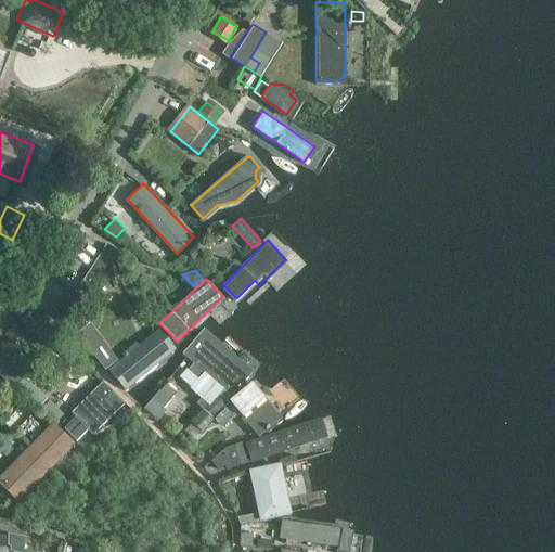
[(56,331),(33,305),(20,317),(43,343),(56,331)]
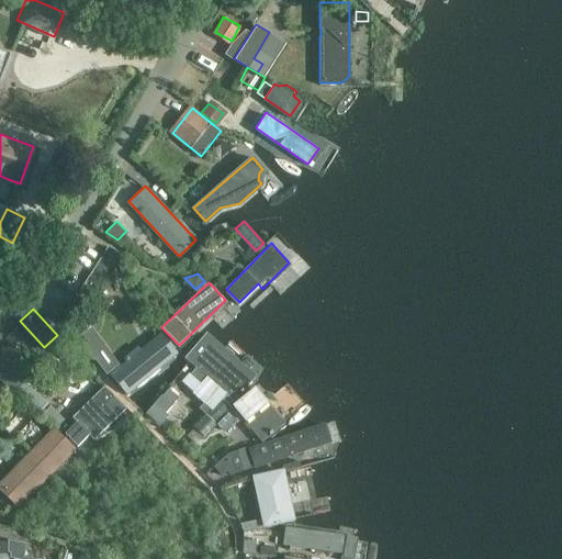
[(77,321),(76,332),(89,334),(90,322),(77,321)]
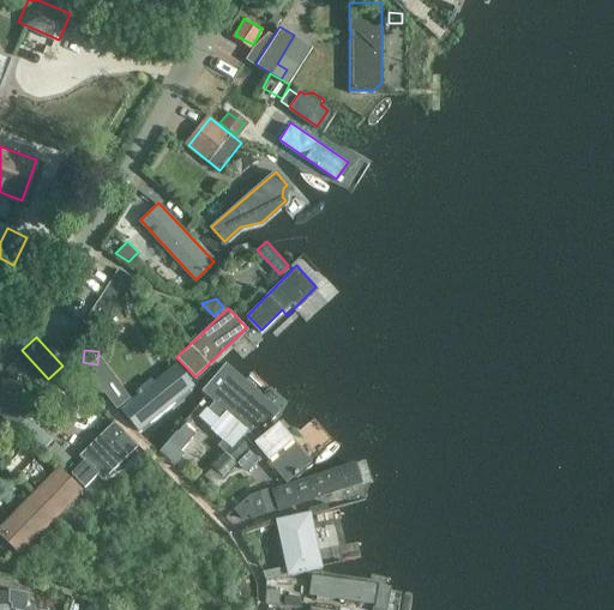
[(138,393),(120,408),(138,429),(193,382),(175,361),(152,379),(150,376),(134,390),(138,393)]
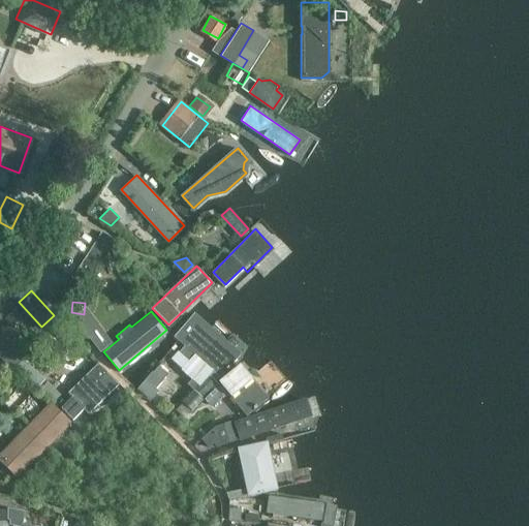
[(240,353),(194,313),(175,335),(220,375),(240,353)]
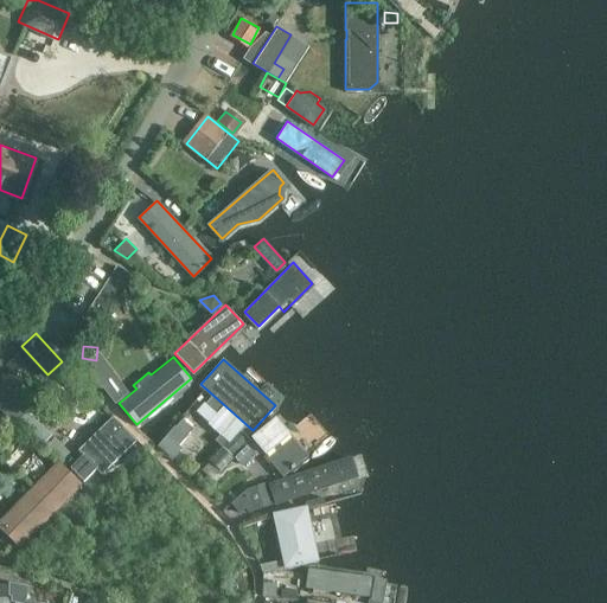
[(107,366),(95,374),(114,401),(126,392),(107,366)]
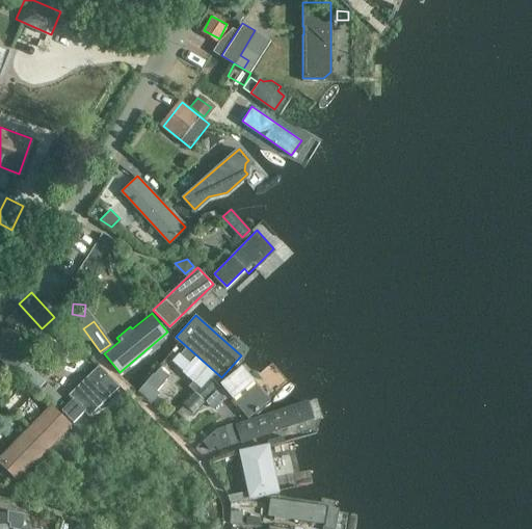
[(73,398),(61,410),(73,421),(84,410),(88,414),(117,385),(98,364),(68,394),(73,398)]
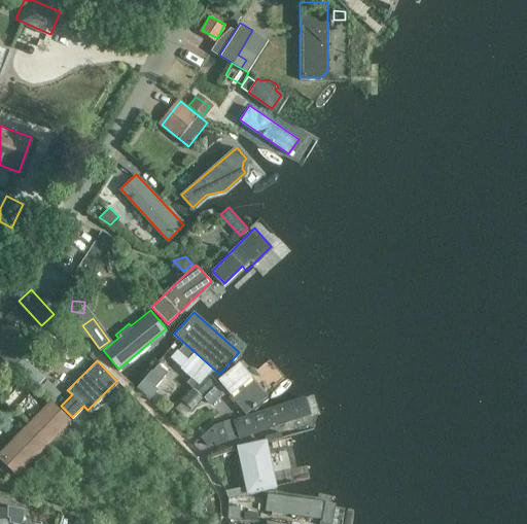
[(239,362),(218,380),(246,412),(267,394),(239,362)]
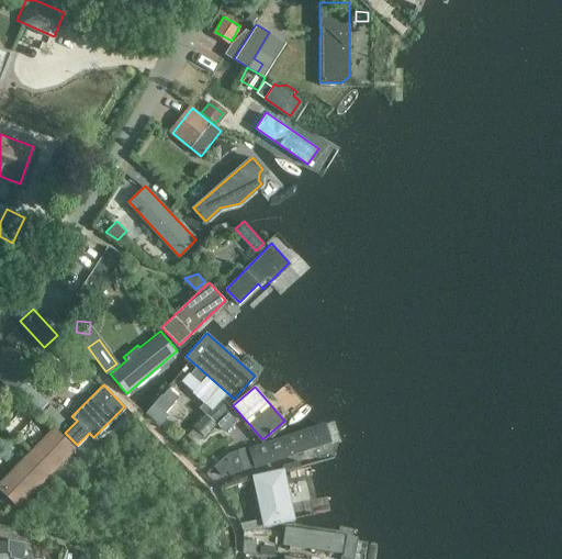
[(206,413),(215,422),(227,410),(229,406),(222,399),(206,413)]
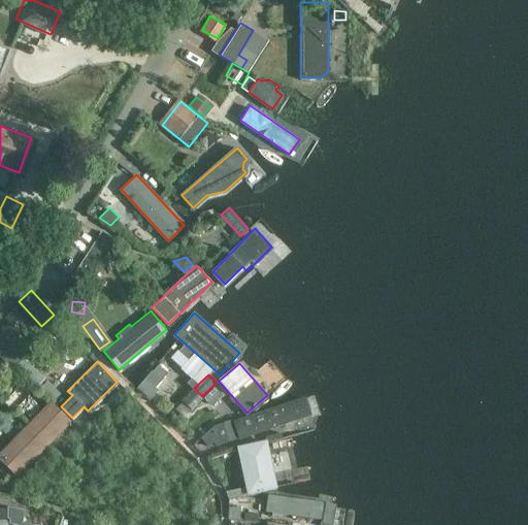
[(144,379),(139,385),(152,395),(157,389),(144,379)]
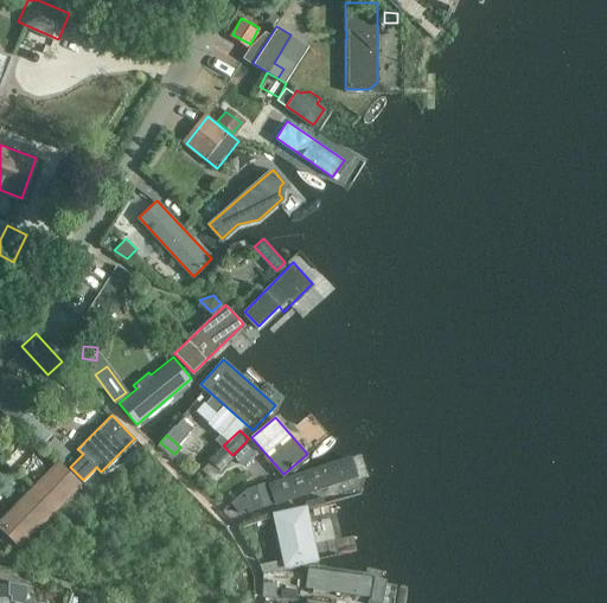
[(255,451),(246,442),(232,455),(242,464),(255,451)]
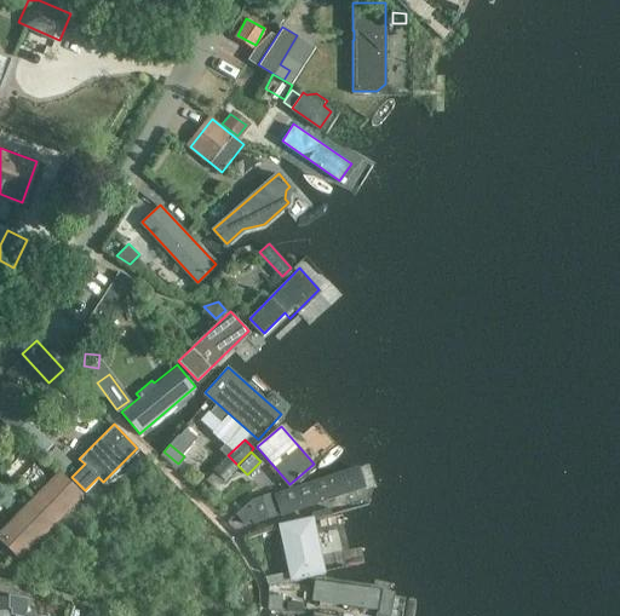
[(227,456),(214,470),(224,479),(236,466),(227,456)]
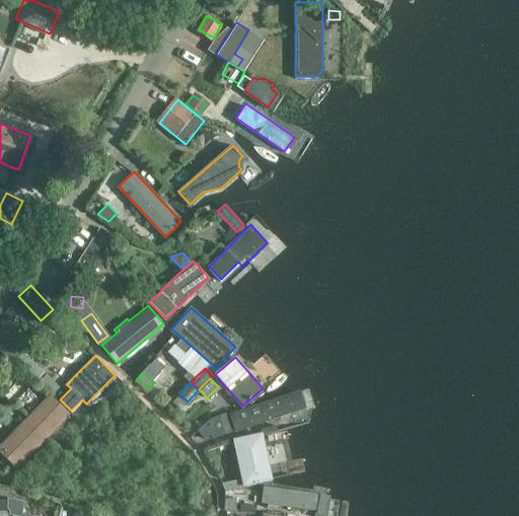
[(299,389),(230,413),(235,430),(305,406),(299,389)]
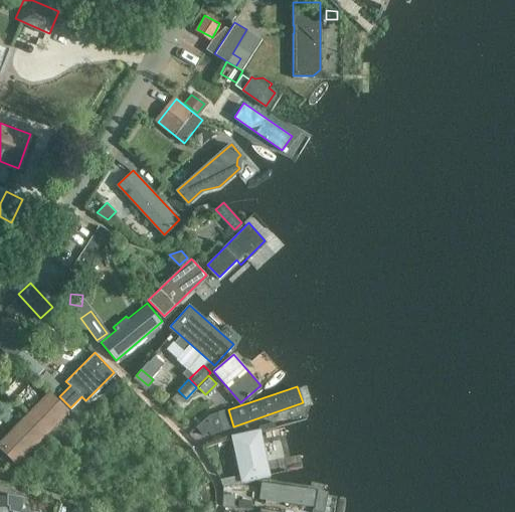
[(48,392),(0,442),(0,446),(16,462),(66,409),(48,392)]
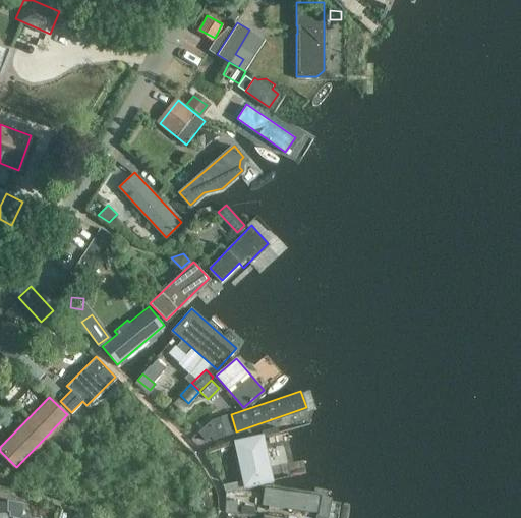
[(232,432),(226,414),(212,418),(198,430),(206,439),(211,435),(213,438),(232,432)]
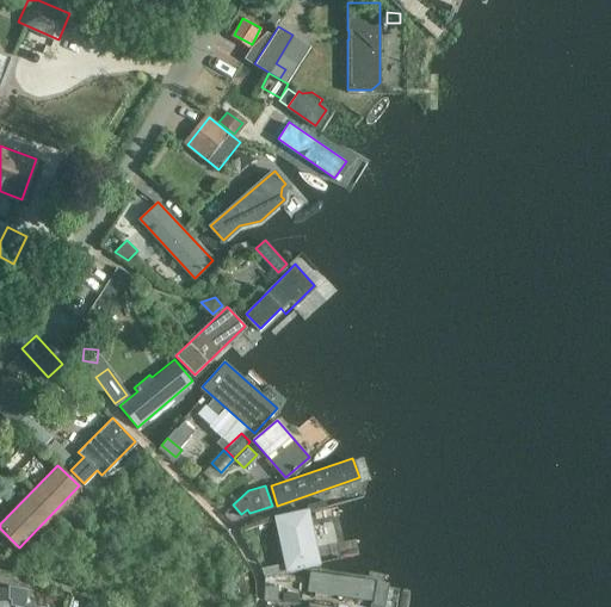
[(306,509),(277,515),(290,570),(318,564),(306,509)]
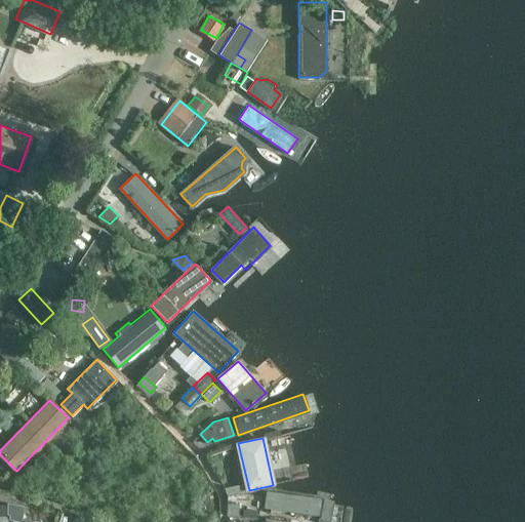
[(236,482),(223,484),(226,494),(237,492),(236,482)]
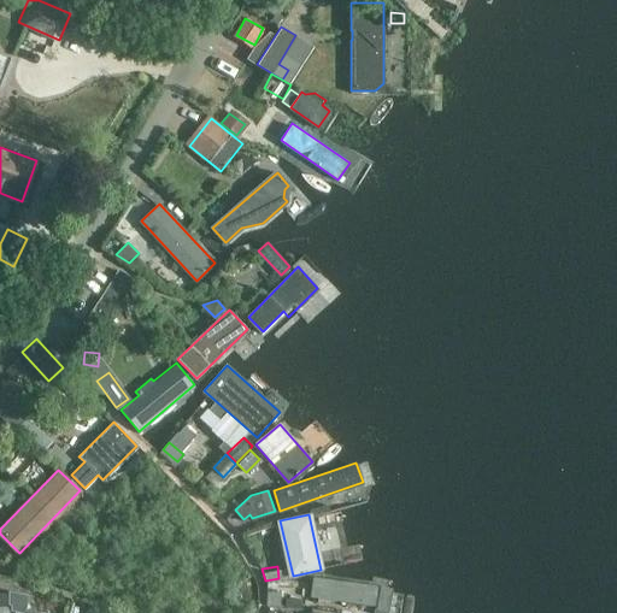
[(378,587),(313,577),(311,595),(375,605),(378,587)]
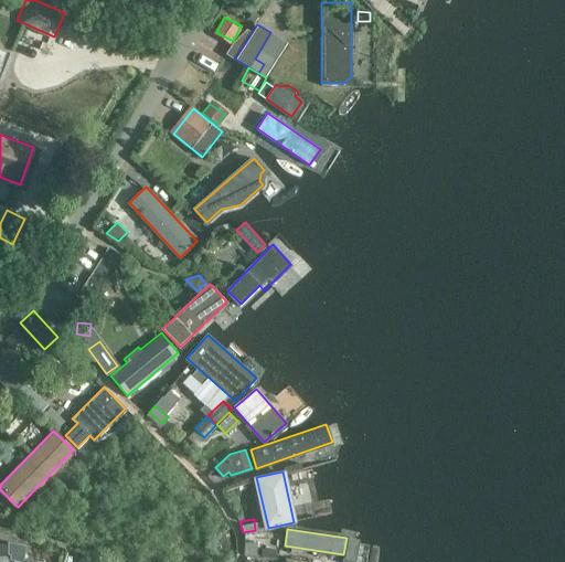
[(7,541),(7,553),(10,554),(10,558),(18,561),(21,544),(7,541)]
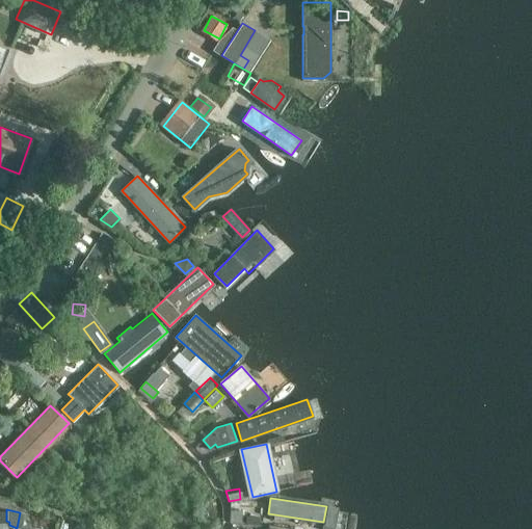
[(241,509),(230,509),(229,524),(240,524),(241,509)]
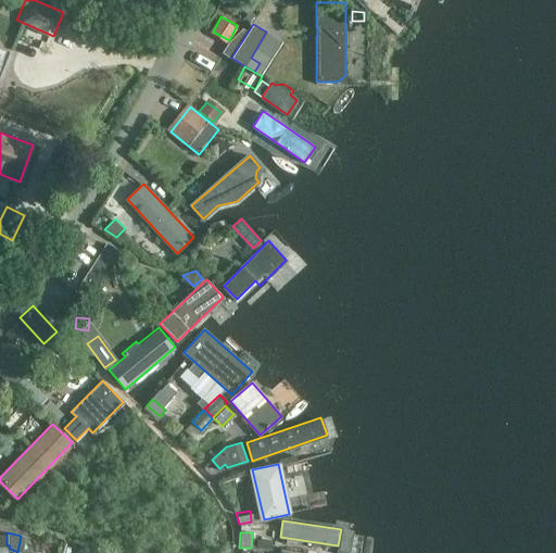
[(272,539),(261,538),(258,538),(258,548),(270,549),(272,539)]
